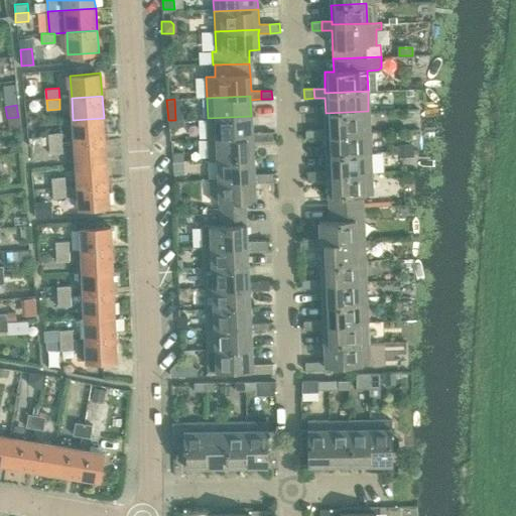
[(327,134),(369,132),(368,111),(326,113),(327,129),(327,134)]
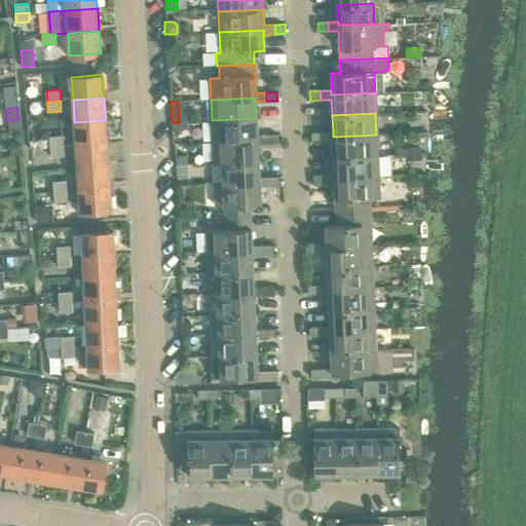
[(212,120),(213,141),(257,139),(257,143),(268,143),(268,134),(257,135),(256,118),(212,120)]
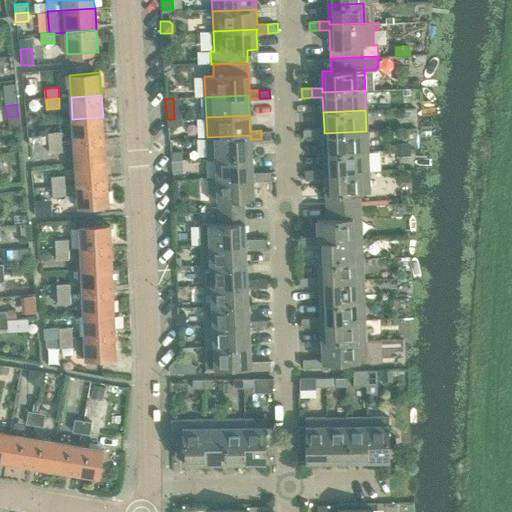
[(103,117),(72,119),(74,141),(104,139),(103,117)]
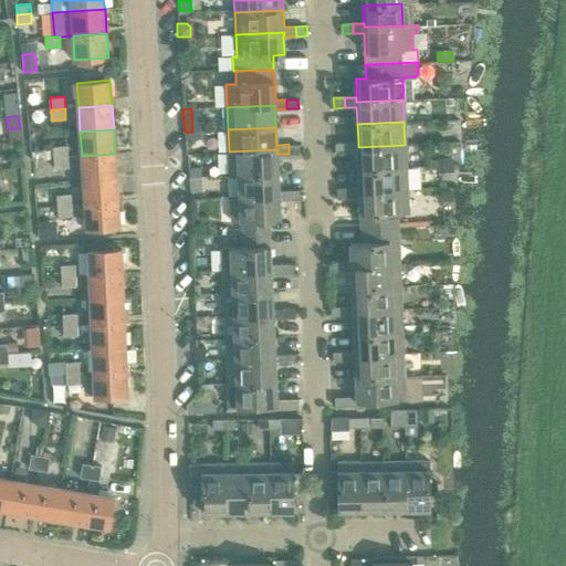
[(346,143),(335,143),(335,153),(347,153),(346,143)]
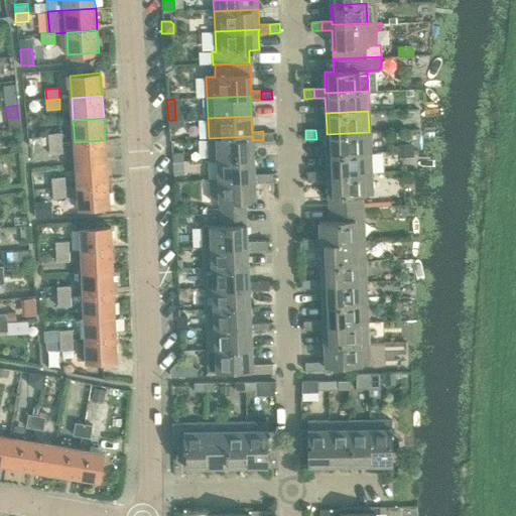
[(328,155),(362,154),(370,153),(369,132),(327,134),(327,130),(315,130),(316,139),(327,139),(328,155)]
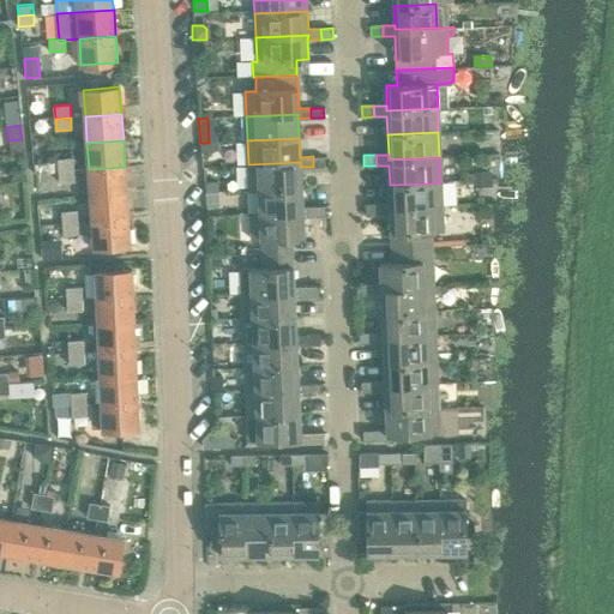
[(325,156),(313,156),(313,167),(325,166),(325,156)]
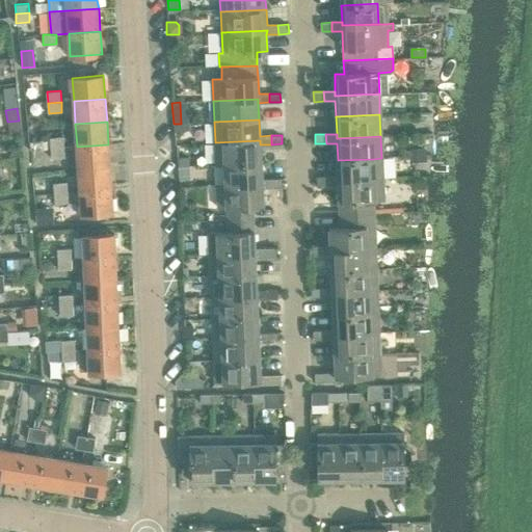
[(63,137),(51,138),(51,149),(64,148),(63,137)]
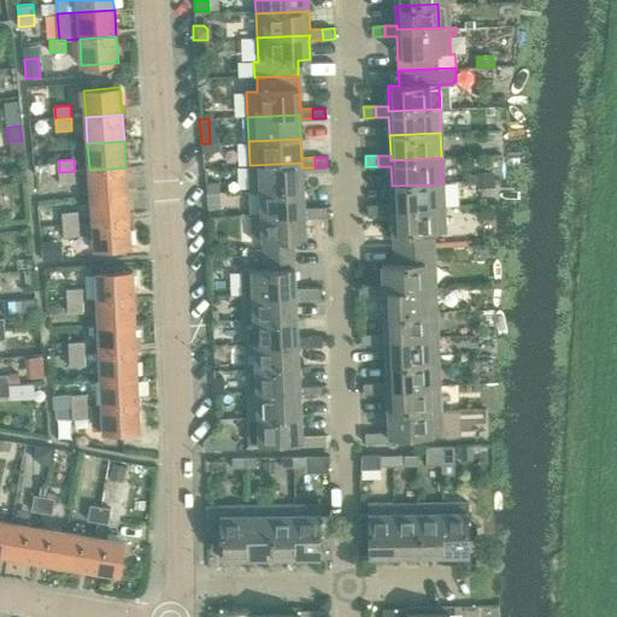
[(301,163),(250,165),(251,191),(303,188),(301,168),(301,163)]
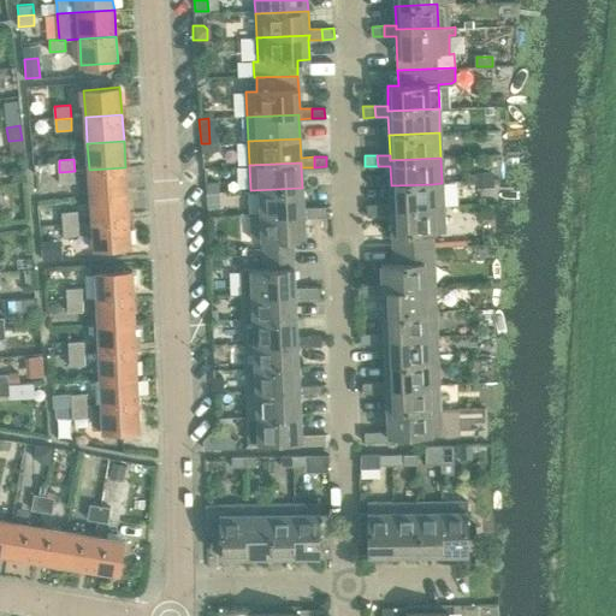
[(125,167),(89,170),(92,196),(128,194),(125,167)]
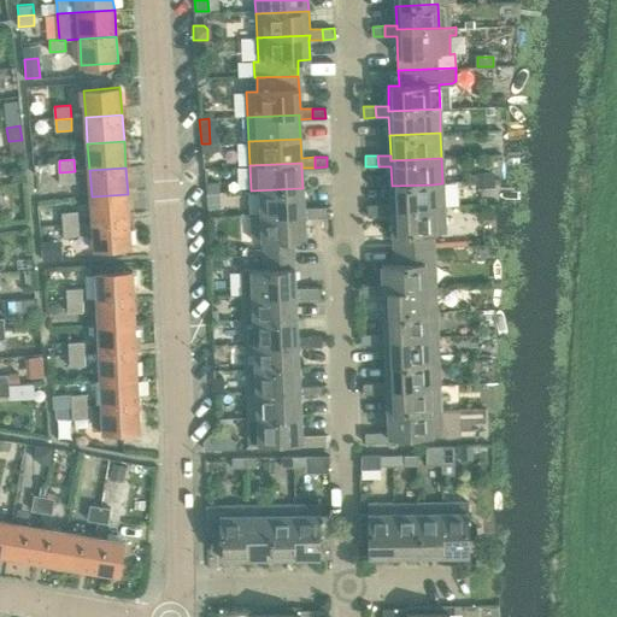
[(75,171),(59,172),(60,184),(76,183),(75,171)]
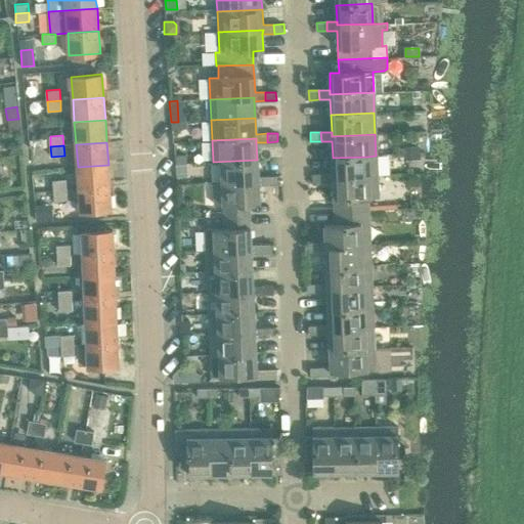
[(186,163),(186,156),(174,156),(174,164),(186,163)]
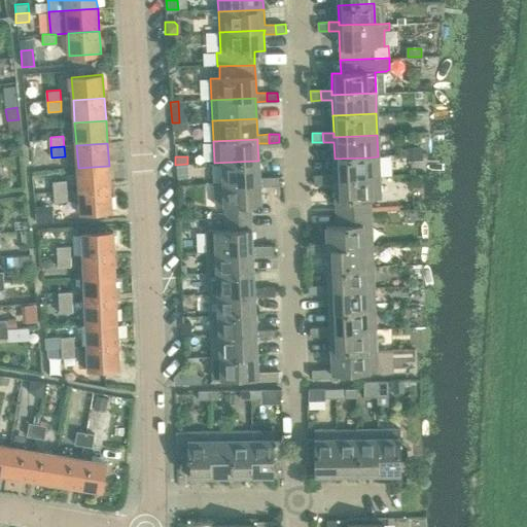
[(335,180),(379,178),(378,156),(370,157),(335,159),(335,175),(335,180)]
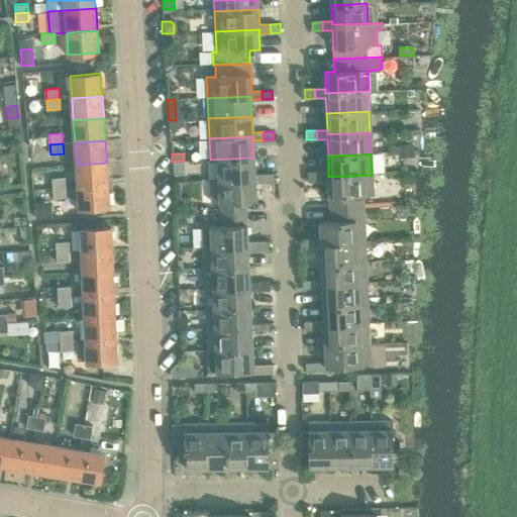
[(253,158),(210,160),(210,161),(218,160),(219,180),(254,178),(255,182),(266,181),(266,174),(253,174),(253,158)]
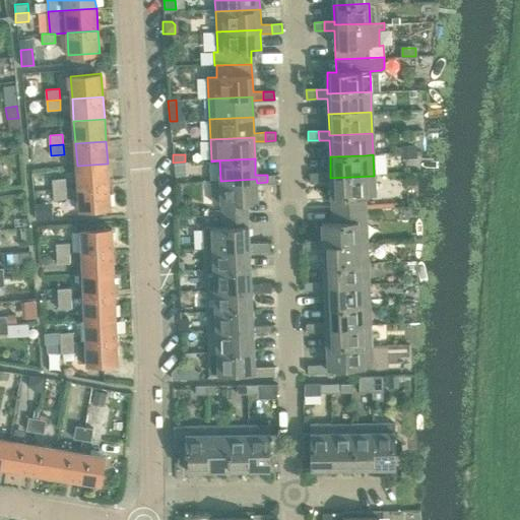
[(108,164),(77,166),(78,188),(109,186),(108,164)]
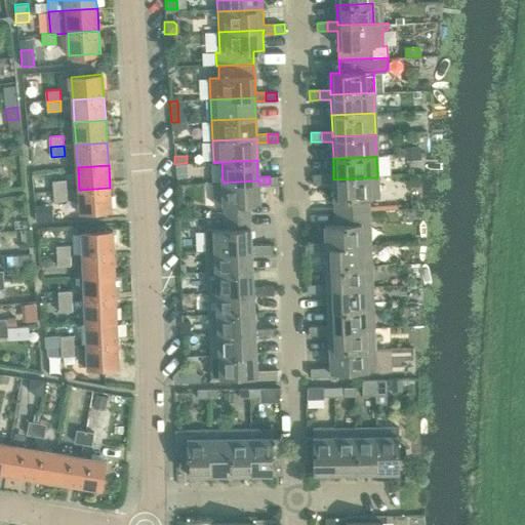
[(323,174),(313,174),(313,184),(323,184),(323,174)]
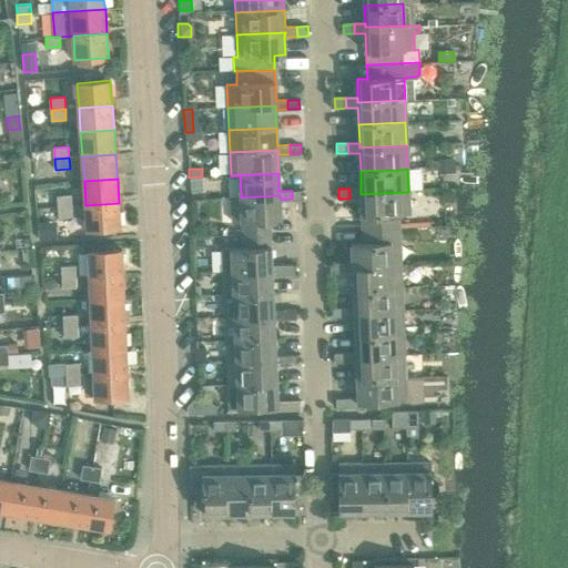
[(361,194),(361,189),(350,189),(350,199),(362,199),(363,231),(399,229),(399,215),(409,214),(408,192),(361,194)]
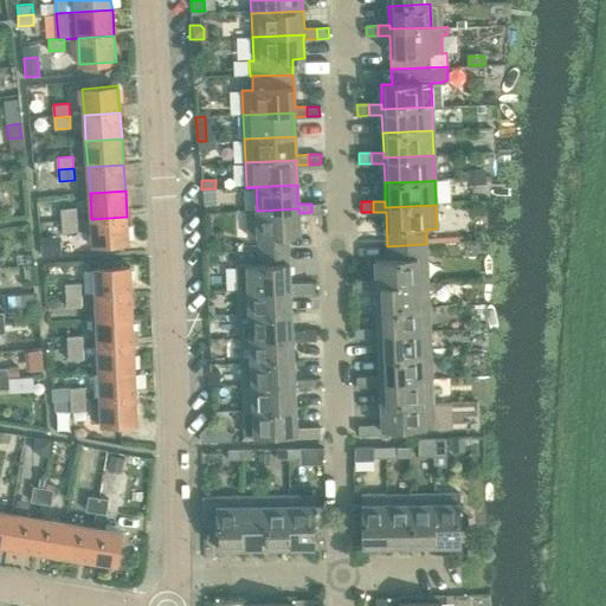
[(311,204),(311,212),(323,212),(322,202),(311,204)]
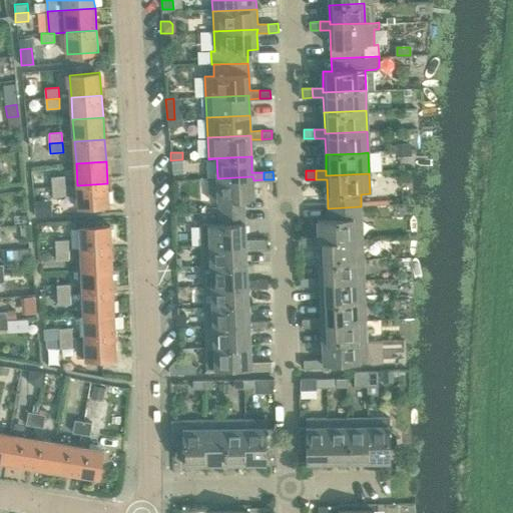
[(64,175),(52,176),(52,187),(65,186),(64,175)]
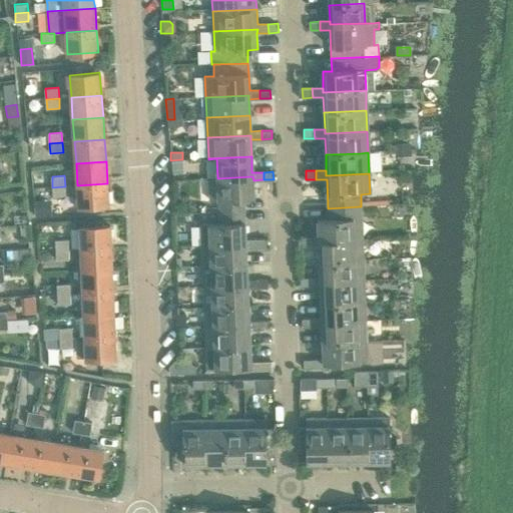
[(218,199),(219,211),(244,210),(244,198),(253,198),(253,180),(252,176),(217,178),(209,178),(210,200),(218,199)]
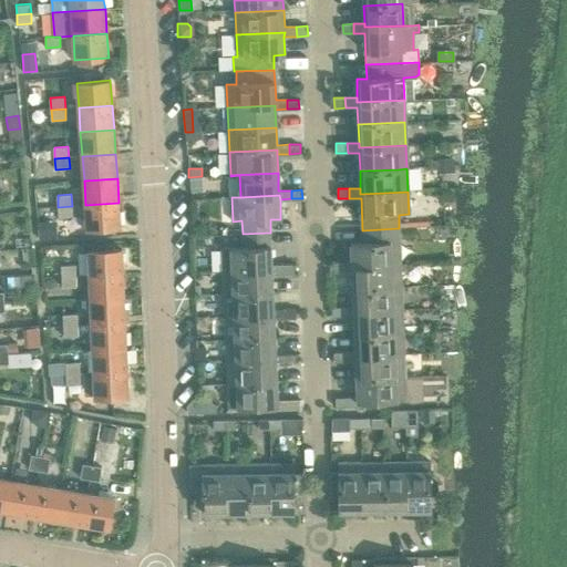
[(119,203),(85,205),(88,229),(121,227),(119,203)]
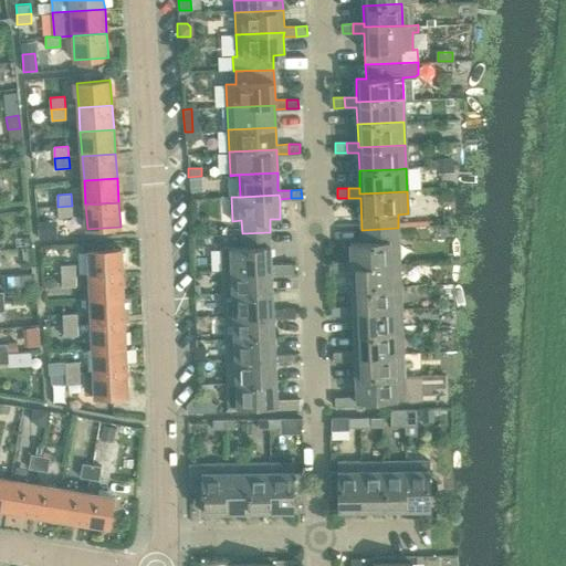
[(72,206),(58,207),(59,217),(73,217),(72,206)]
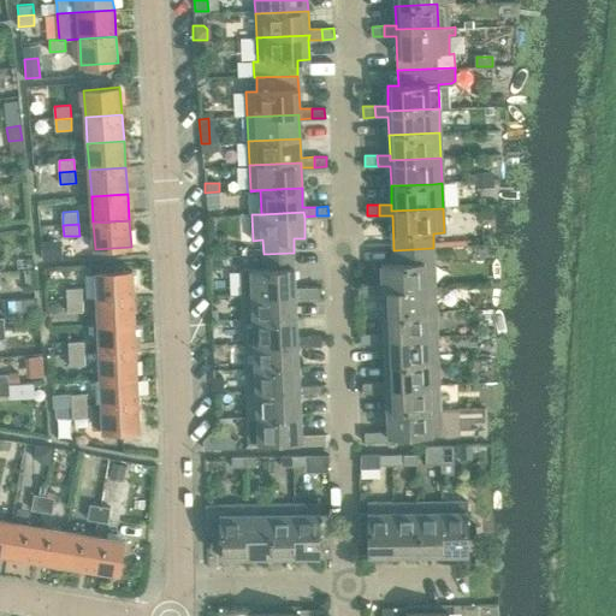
[(383,290),(436,288),(433,248),(394,250),(394,264),(381,264),(383,284),(383,290)]
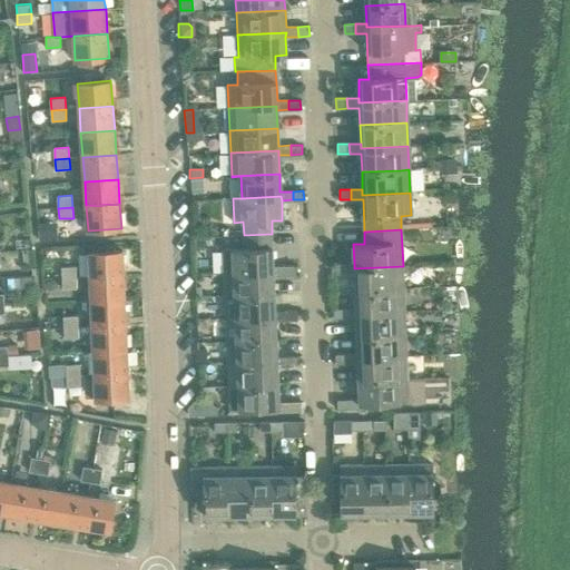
[(224,251),(225,274),(274,272),(274,275),(285,275),(285,266),(273,266),(272,234),(244,235),(245,249),(224,251)]
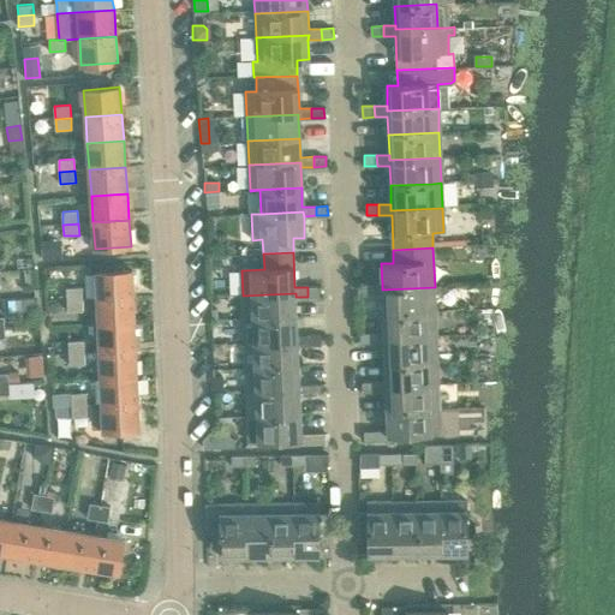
[(95,272),(96,299),(133,297),(132,270),(95,272)]
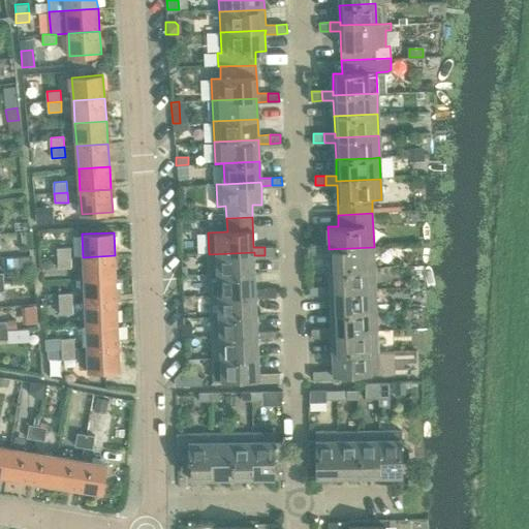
[(329,244),(318,245),(318,253),(329,253),(330,270),(375,268),(374,247),(329,249),(329,244)]
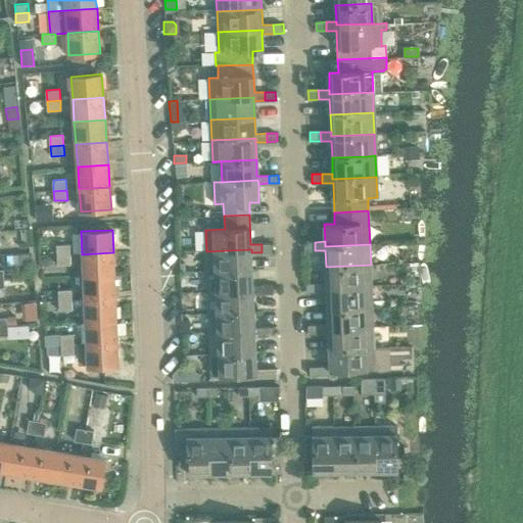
[(304,250),(315,250),(315,242),(304,242),(304,250)]
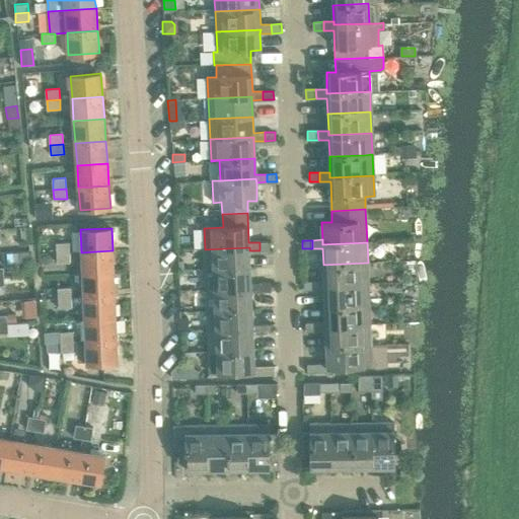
[(260,242),(260,250),(270,250),(270,241),(260,242)]
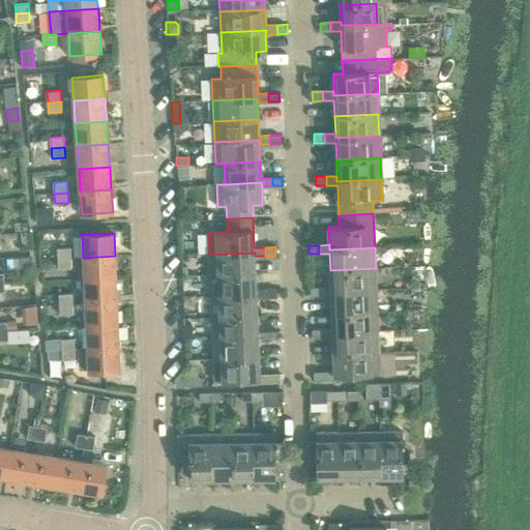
[(70,247),(57,248),(57,259),(70,258),(70,247)]
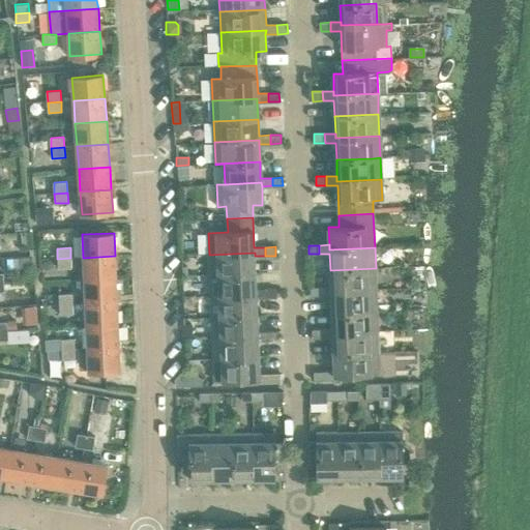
[(209,255),(209,275),(255,273),(255,256),(255,253),(209,255)]
